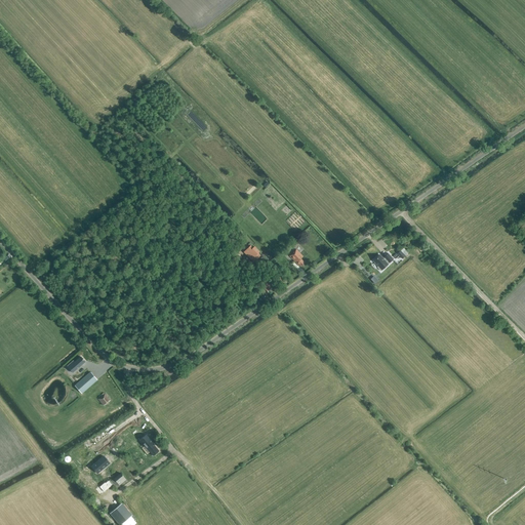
[(247,246),(245,244),(239,249),(248,259),(254,253),(252,251),(254,249),(249,244),(247,246)]
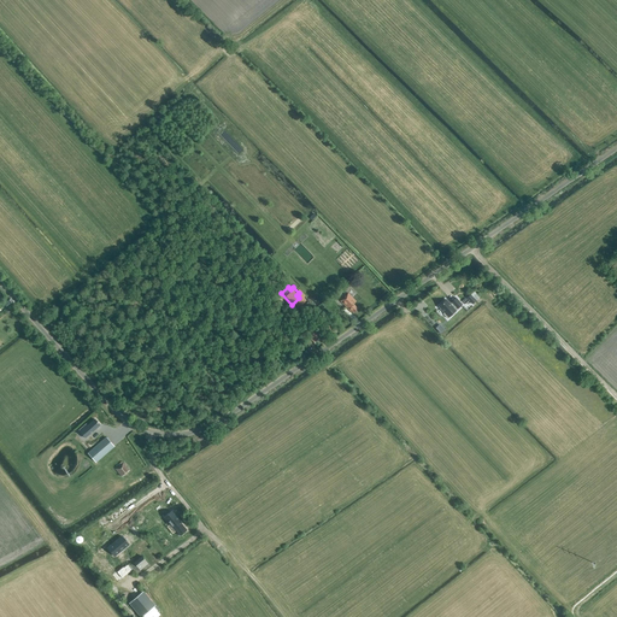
[(354,313),(358,310),(352,305),(356,301),(348,294),(340,301),(351,312),(352,312),(354,313)]
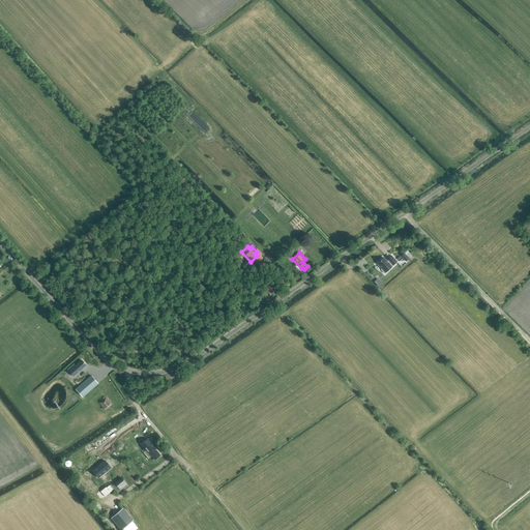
[(398,262),(391,256),(387,260),(387,261),(383,257),(376,264),(381,269),(381,270),(384,274),(392,267),(392,266),(398,262)]
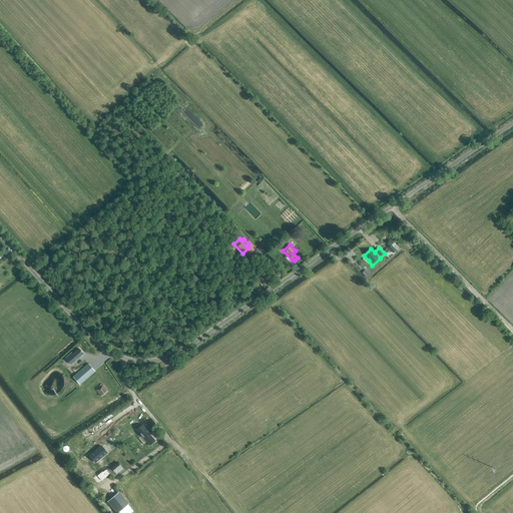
[(262,286),(267,282),(261,276),(257,280),(262,286)]
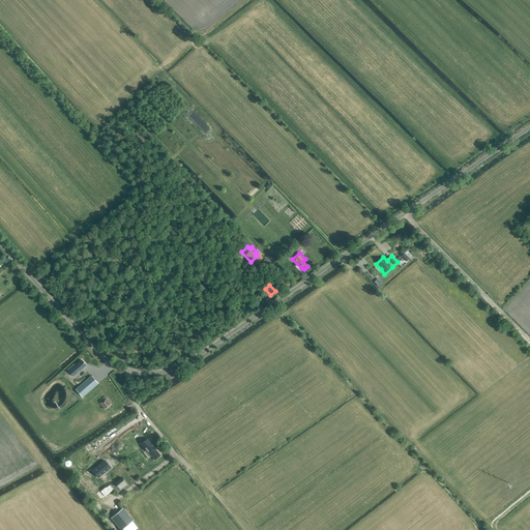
[(78,373),(86,365),(82,360),(76,366),(77,367),(76,370),(74,371),(76,374),(78,373)]
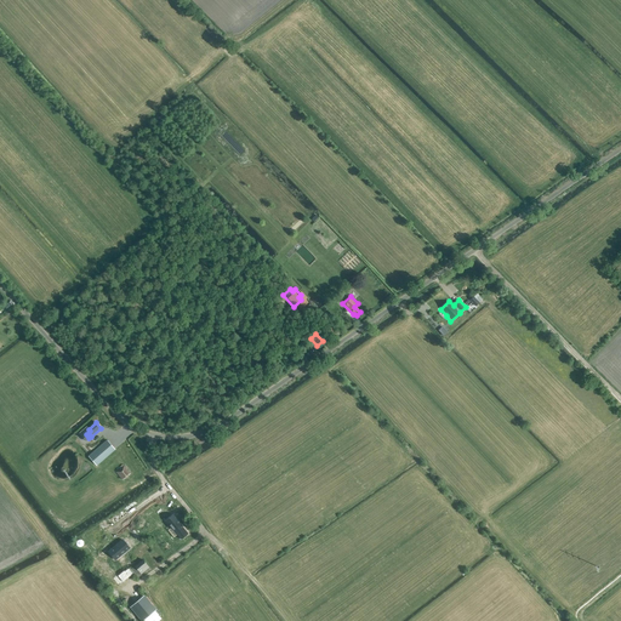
[(107,440),(89,456),(97,466),(115,450),(107,440)]
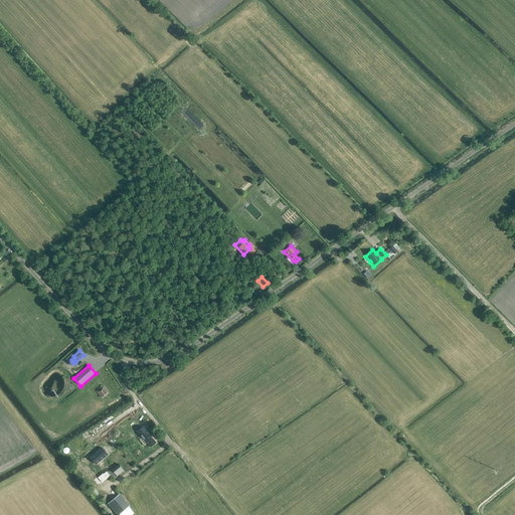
[(102,398),(108,392),(103,386),(97,391),(102,398)]
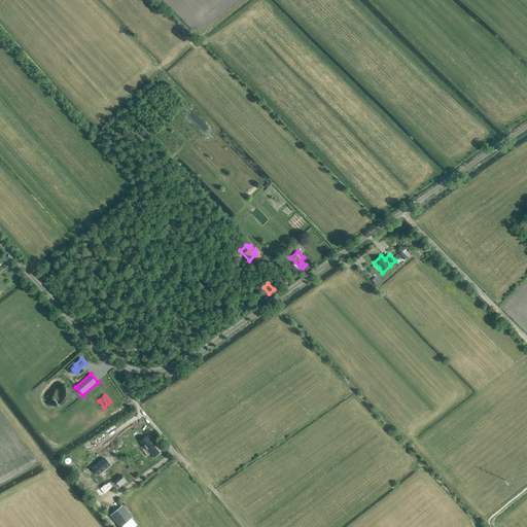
[(160,453),(146,436),(140,442),(153,458),(160,453)]
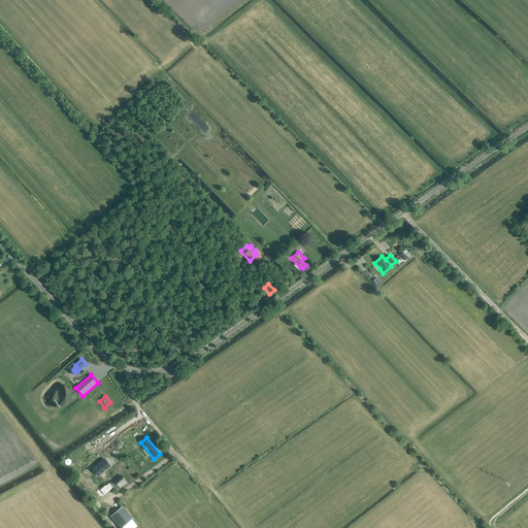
[(97,467),(93,469),(98,476),(111,466),(106,460),(101,463),(97,467)]
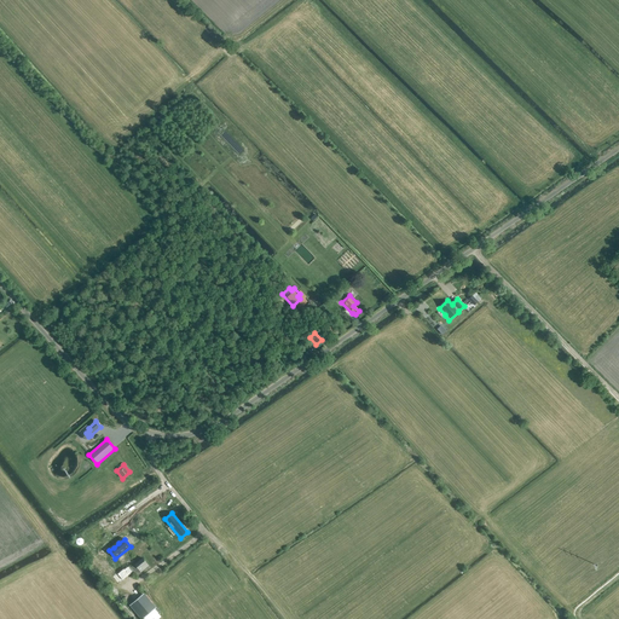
[(123,570),(115,577),(119,579),(121,578),(122,580),(133,572),(137,577),(140,574),(139,573),(149,566),(143,559),(134,565),(131,568),(129,566),(125,571),(123,570)]
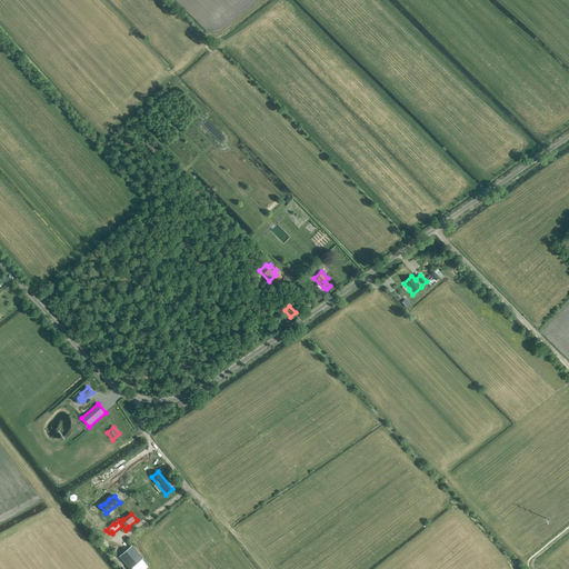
[(131,568),(143,559),(132,546),(119,557),(129,568),(131,568)]
